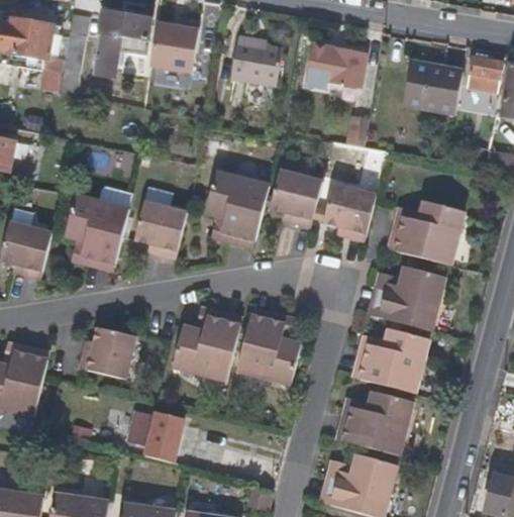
[(103,9),(93,72),(113,76),(118,48),(146,53),(152,18),(103,9)]
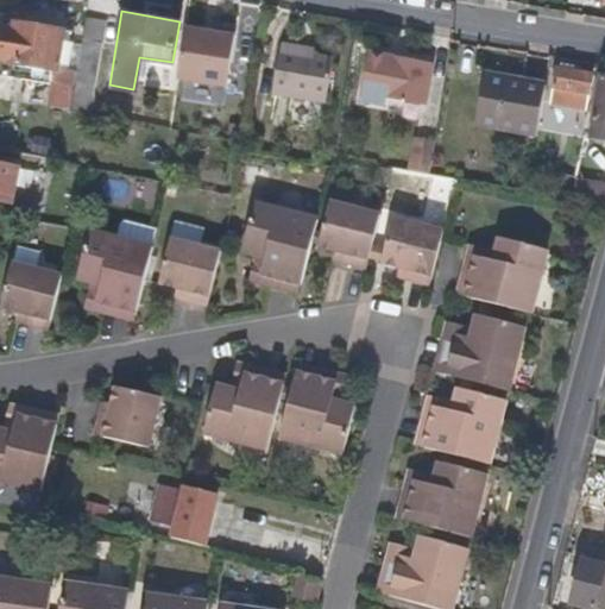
[(101,22),(83,19),(74,73),(69,110),(87,113),(101,22)]
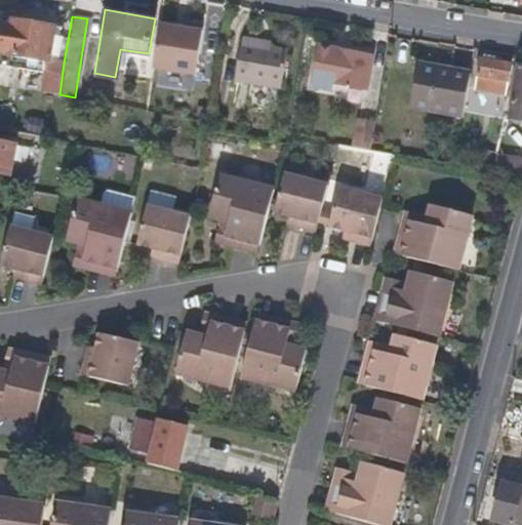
[(0,65),(45,72),(41,91),(59,94),(64,63),(47,59),(52,27),(11,21),(10,26),(0,24),(0,65)]
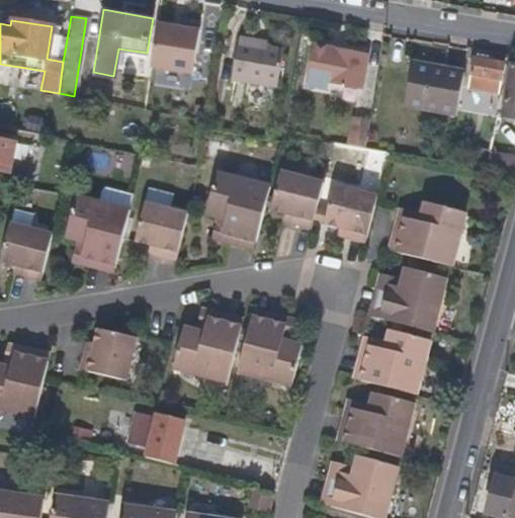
[(233,38),(226,80),(248,84),(275,89),(281,53),(251,47),(251,40),(233,38)]
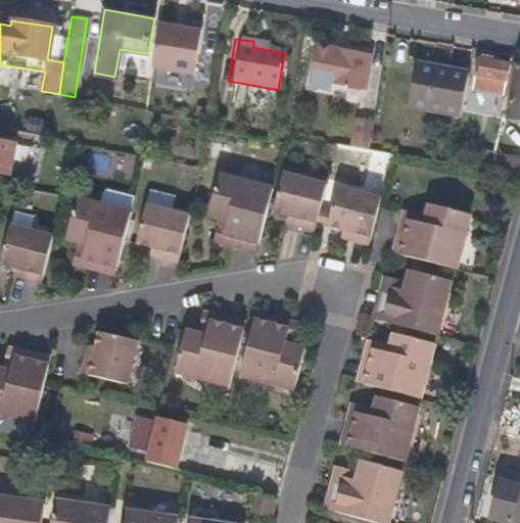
[(364,90),(371,55),(338,49),(317,44),(308,85),(331,90),(333,84),(364,90)]
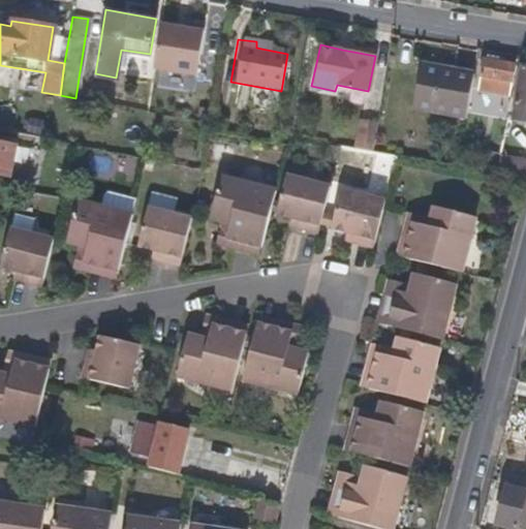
[(511,97),(513,87),(511,86),(514,65),(484,60),(477,90),(511,97)]
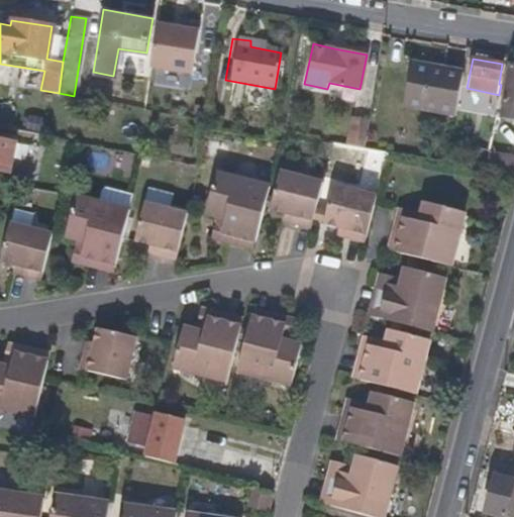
[(416,107),(424,65),(414,63),(407,106),(416,107)]
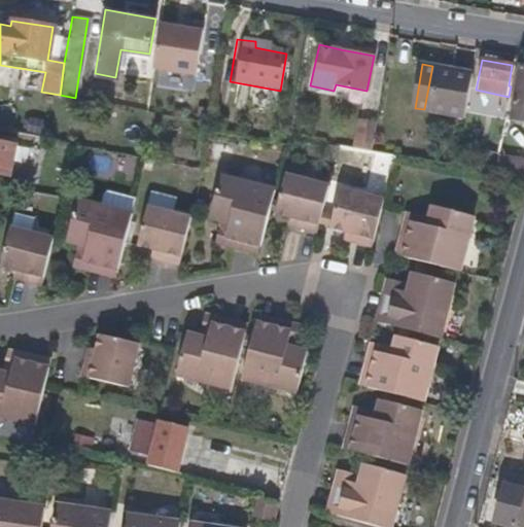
[(473,73),(432,66),(424,109),(464,116),(473,73)]
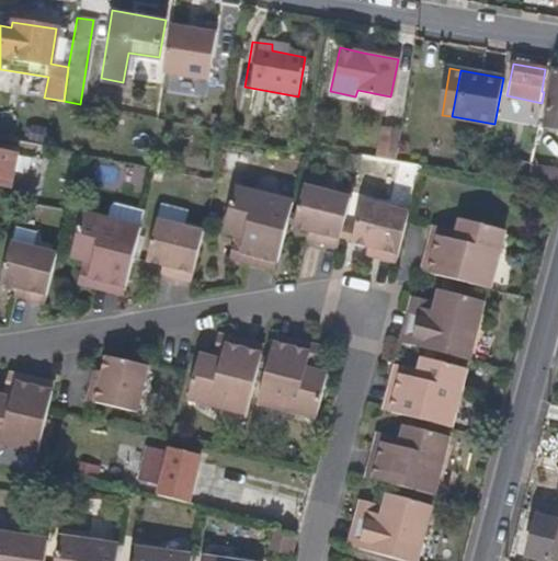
[(548,111),(546,124),(557,126),(557,121),(557,70),(554,70),(546,110),(548,111)]
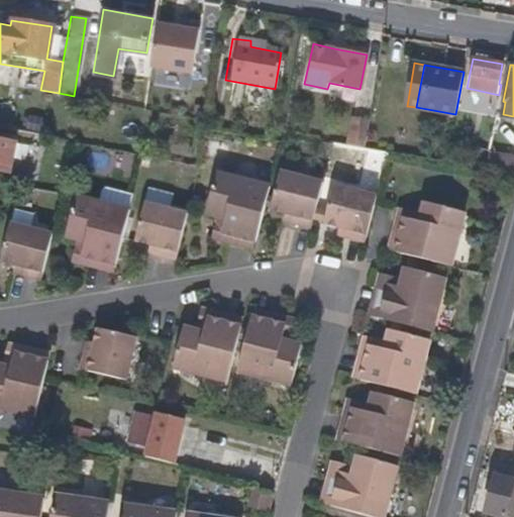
[(368,121),(349,118),(345,143),(363,146),(368,121)]
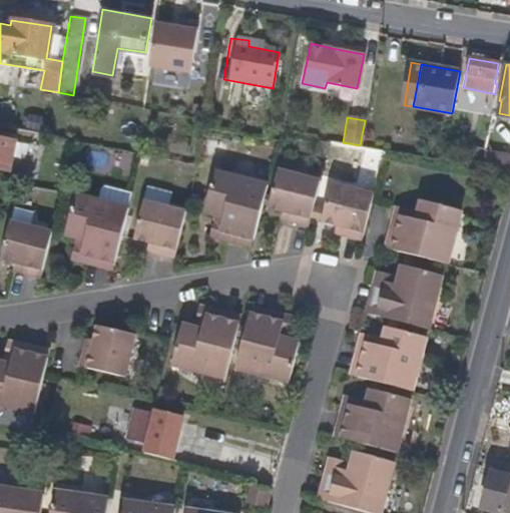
[(0,167),(6,169),(12,138),(0,135),(0,167)]
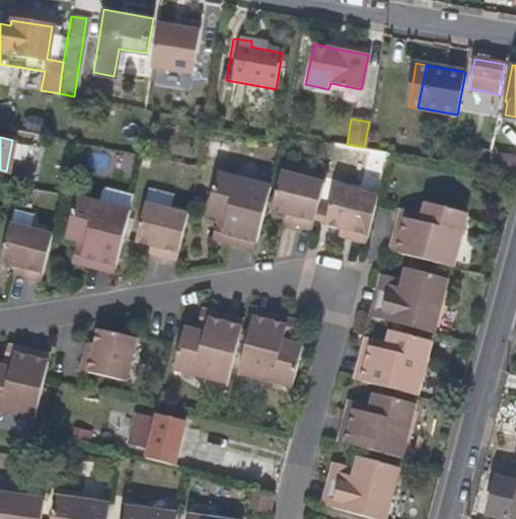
[(487,169),(515,173),(515,154),(491,149),(487,169)]
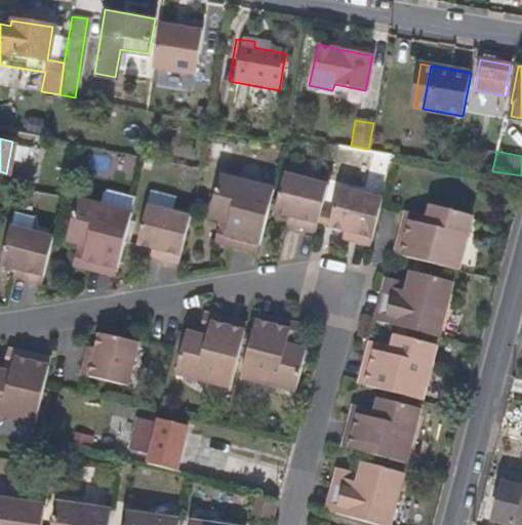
[(315,228),(327,180),(284,169),(275,208),(287,211),(295,213),(293,223),(315,228)]
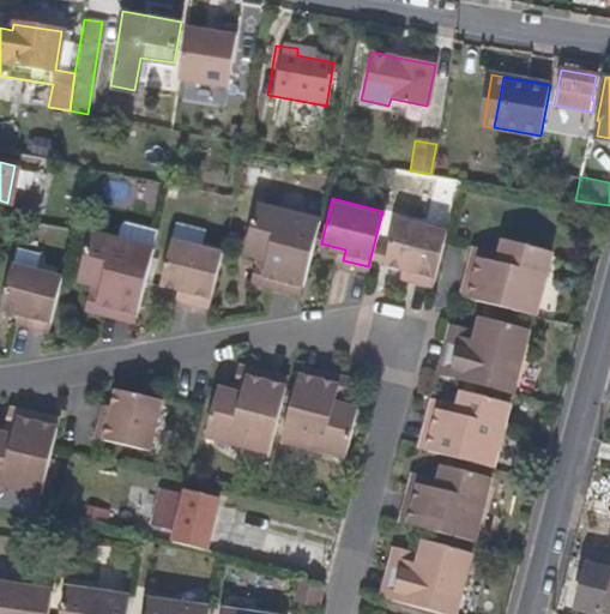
[(302,281),(319,216),(255,200),(243,247),(258,251),(267,253),(264,271),(302,281)]
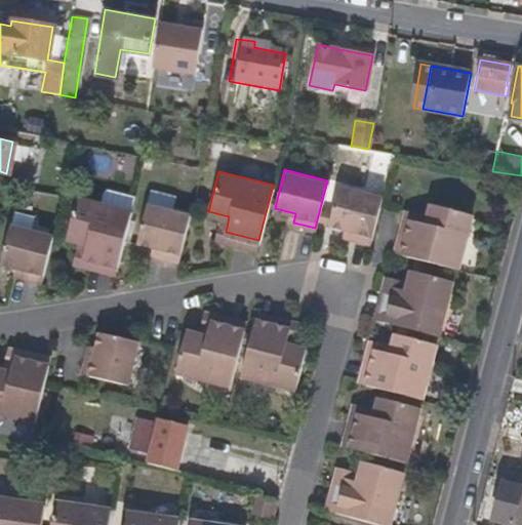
[(106,179),(102,199),(131,206),(135,187),(106,179)]
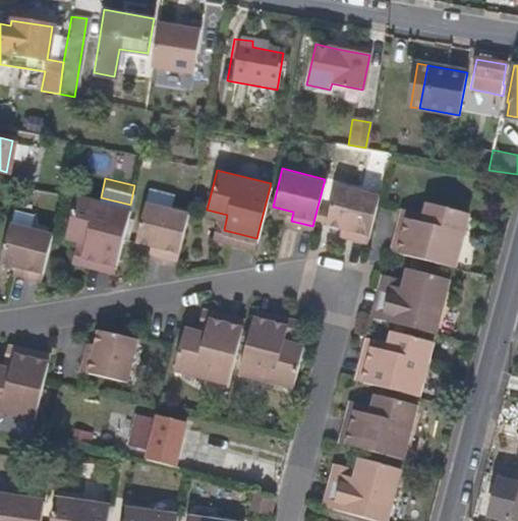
[(366,239),(379,193),(337,182),(327,221),(339,223),(346,225),(344,233),(366,239)]
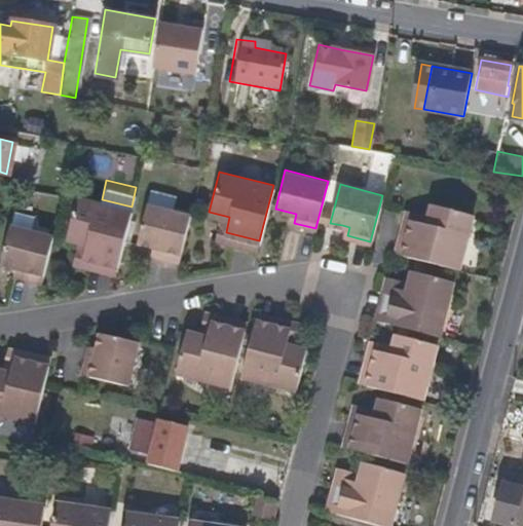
[(177,196),(150,189),(146,207),(173,214),(177,196)]
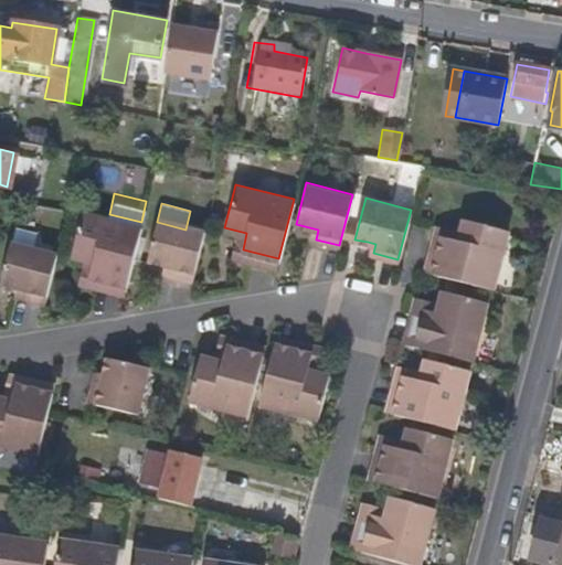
[(89,272),(126,281),(141,222),(109,214),(82,208),(71,249),(83,253),(92,256),(89,272)]
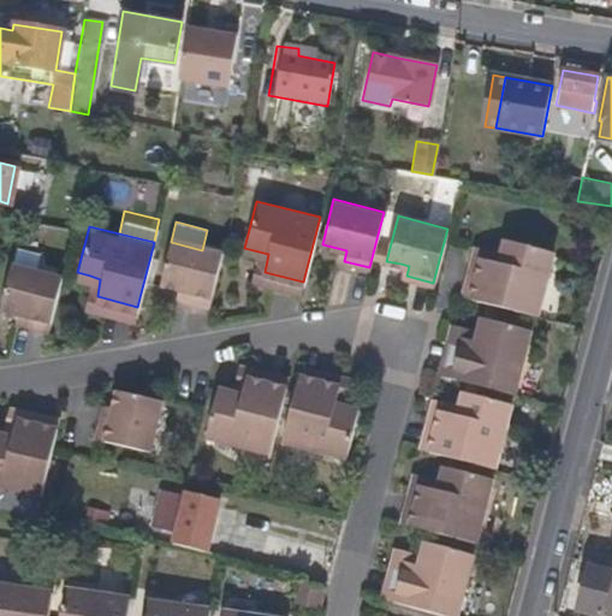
[(467,298),(530,314),(546,249),(500,237),(497,252),(494,260),(477,258),(467,298)]
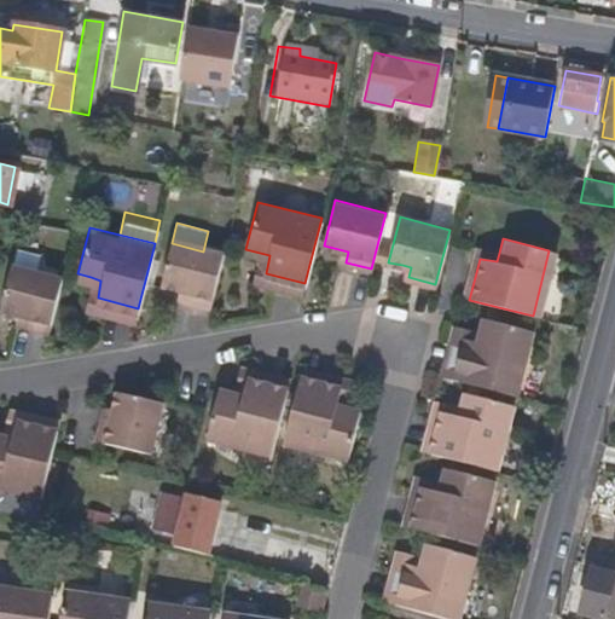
[(181,305),(207,312),(220,255),(203,252),(172,243),(161,288),(174,291),(184,294),(181,305)]
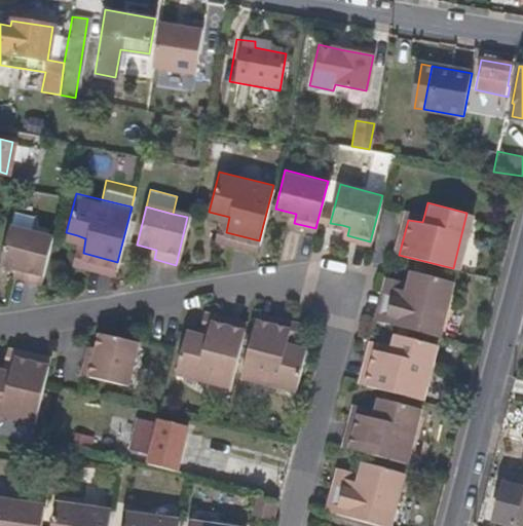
[(388,252),(399,255),(408,220),(422,222),(424,215),(400,209),(388,252)]
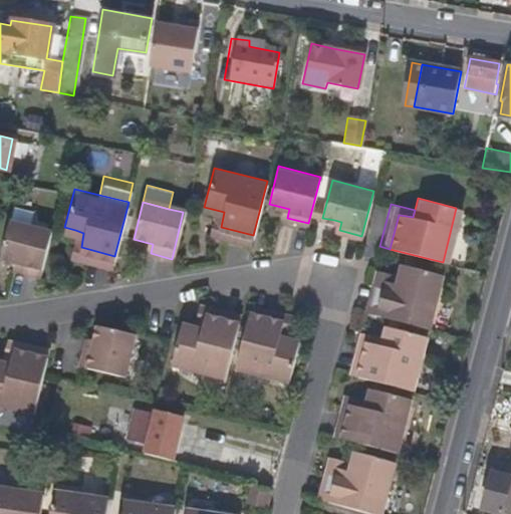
[(289,209),(281,207),(279,216),(287,218),(289,209)]
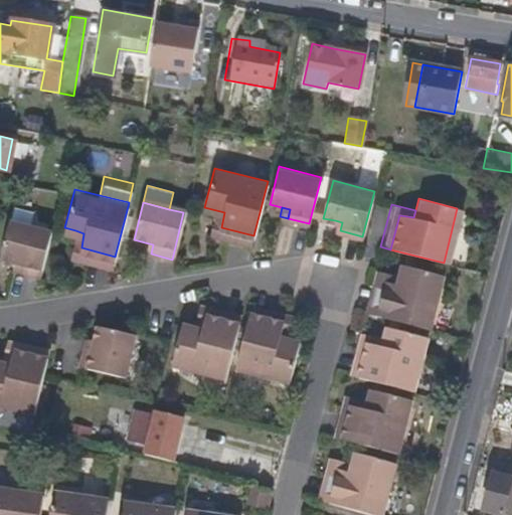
[(211,234),(251,245),(253,235),(221,227),(224,212),(216,210),(211,234)]
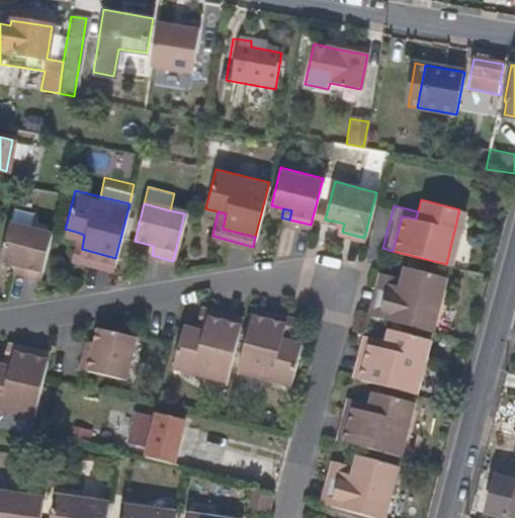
[(344,224),(337,222),(335,230),(342,232),(344,224)]
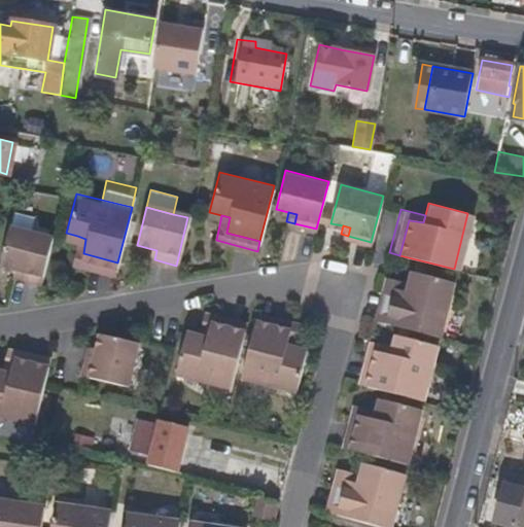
[(18,279),(39,284),(51,237),(9,227),(0,265),(13,268),(20,270),(18,279)]
